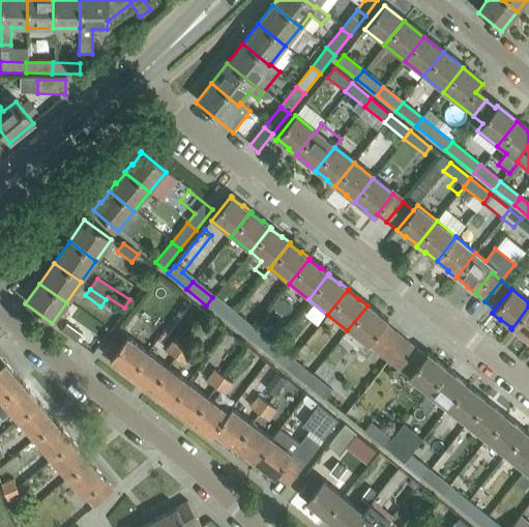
[(232,313),(212,297),(206,305),(226,320),(232,313)]
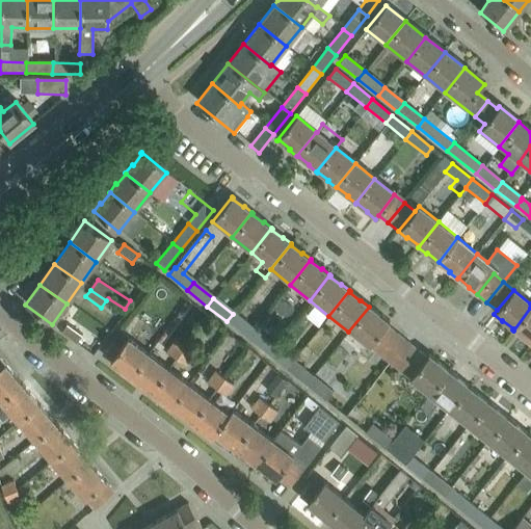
[(386,326),(389,322),(380,315),(379,316),(369,308),(369,307),(348,332),(368,347),(386,326)]
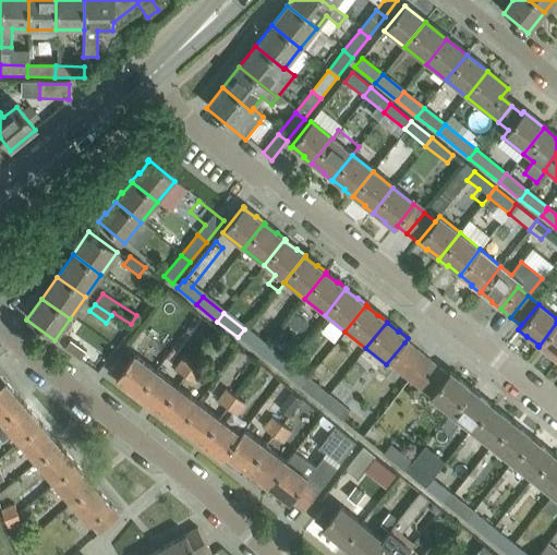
[(556,323),(539,347),(546,353),(547,352),(556,360),(556,323)]
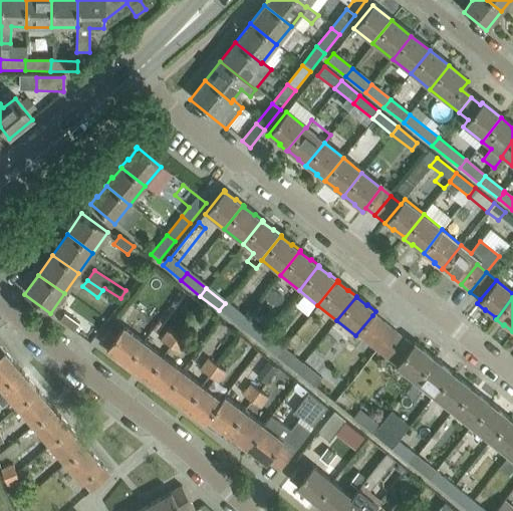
[(244,318),(225,303),(219,310),(238,326),(244,318)]
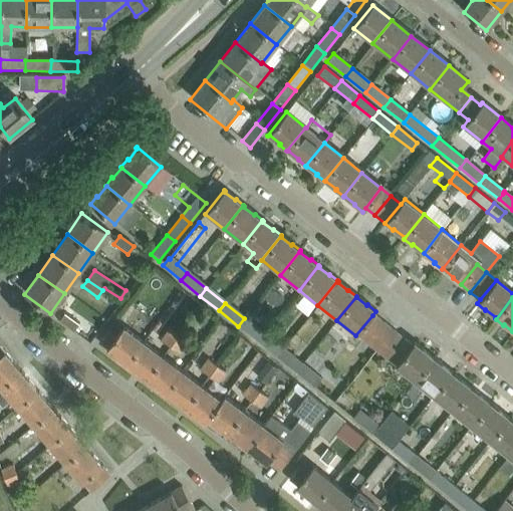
[(58,322),(73,332),(83,318),(67,307),(62,313),(64,314),(58,322)]
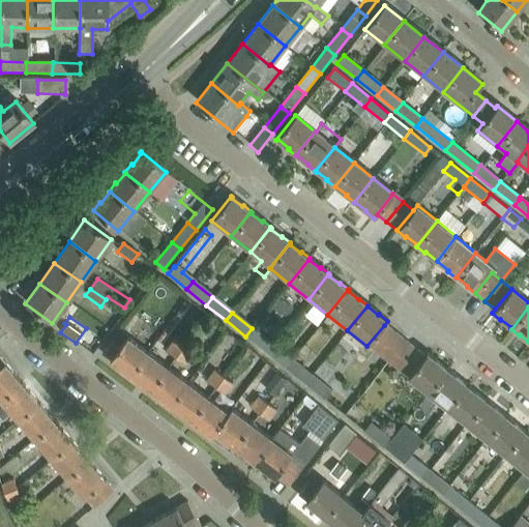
[(377,354),(393,333),(384,325),(366,346),(377,354)]
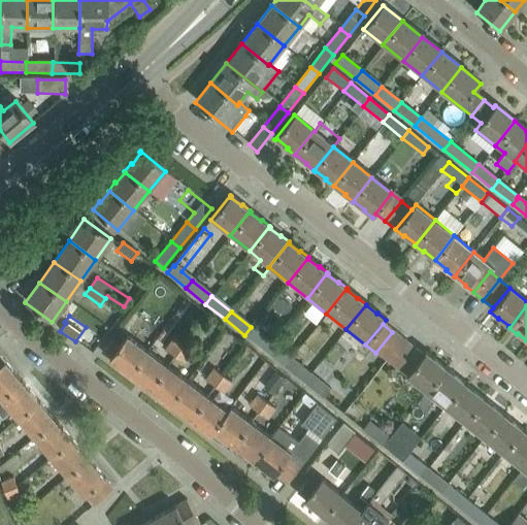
[(269,342),(251,327),(244,335),(263,351),(269,342)]
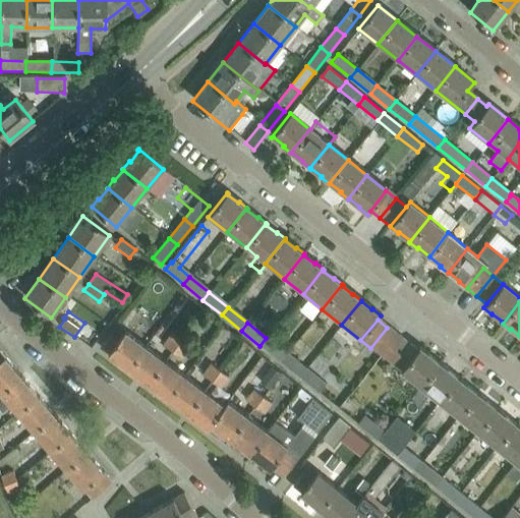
[(381,356),(397,335),(387,328),(370,348),(381,356)]
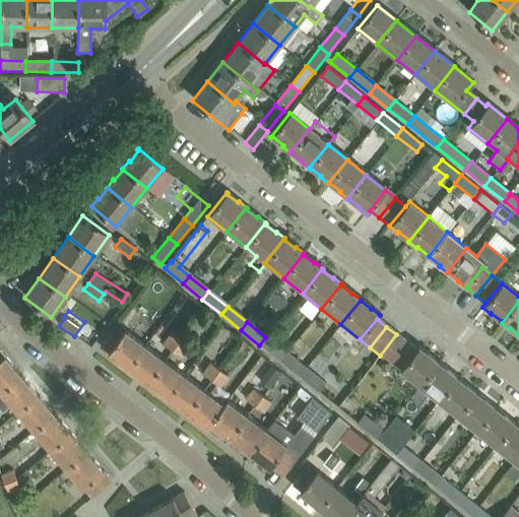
[(127,369),(143,346),(124,332),(116,342),(108,335),(99,346),(108,352),(107,354),(127,369)]
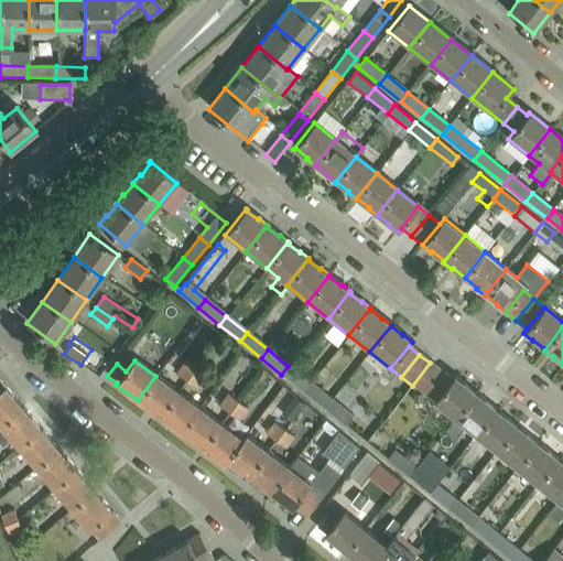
[(184,363),(176,374),(186,381),(194,369),(184,363)]
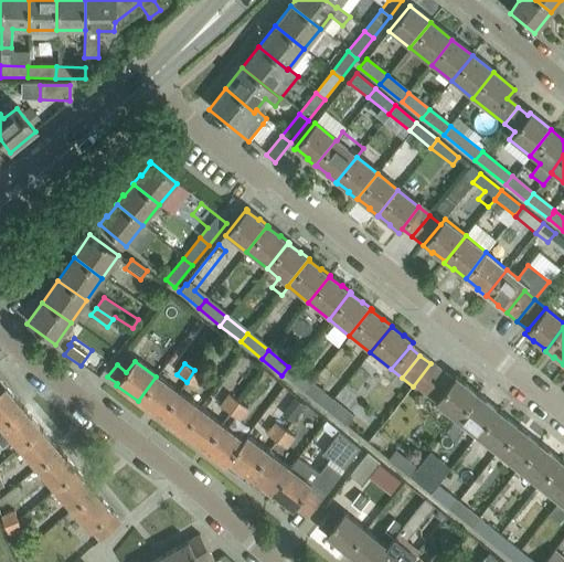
[(423,395),(442,372),(431,363),(413,386),(423,395)]
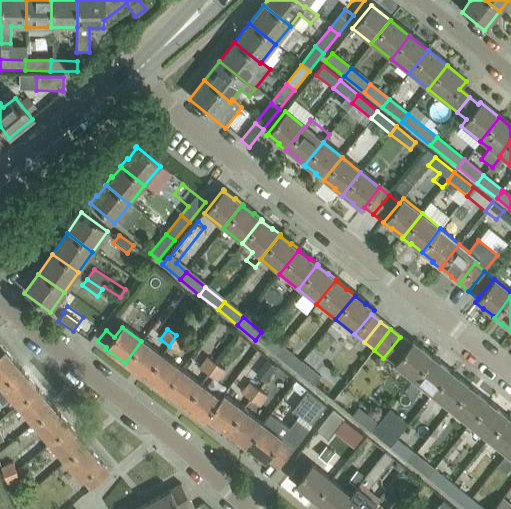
[(280,347),(261,332),(255,340),(274,355),(280,347)]
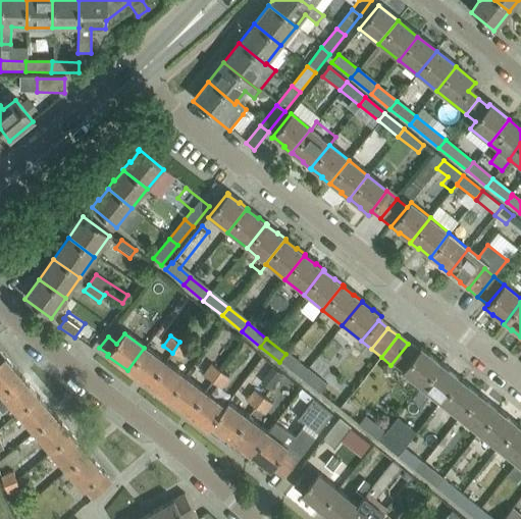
[(190,350),(179,342),(172,353),(183,360),(190,350)]
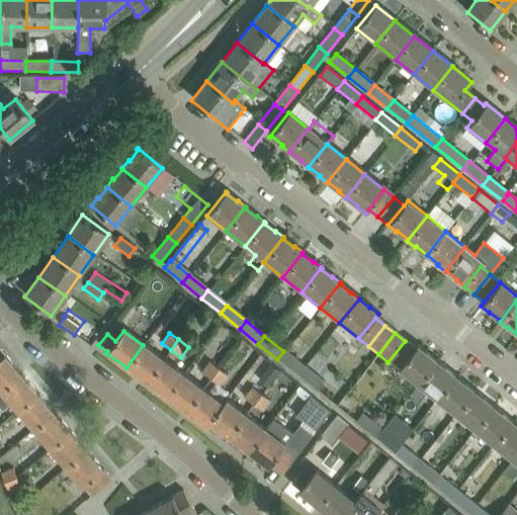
[(398,370),(414,349),(405,341),(388,362),(398,370)]
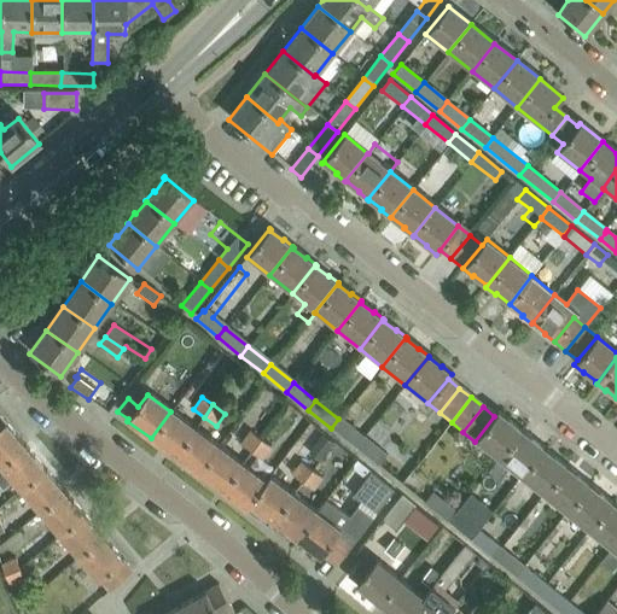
[(174,456),(193,428),(170,411),(151,438),(174,456)]
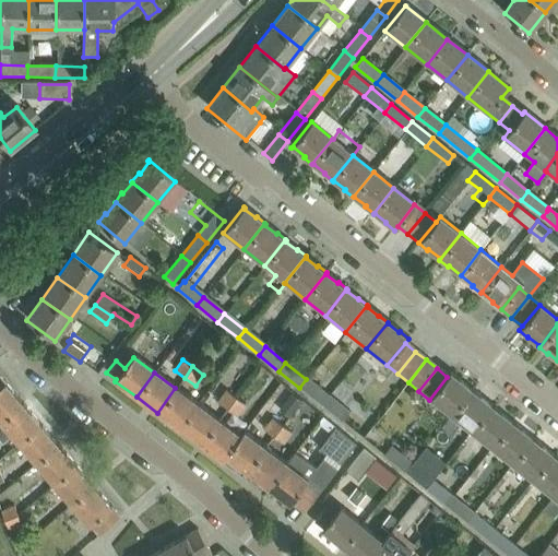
[(450,416),(472,389),(471,389),(470,390),(459,380),(460,379),(450,373),(447,377),(429,400),(450,416)]
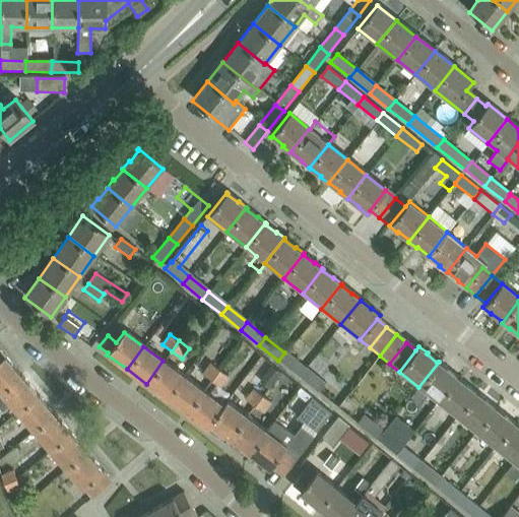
[(20,377),(0,352),(0,393),(1,394),(20,377)]
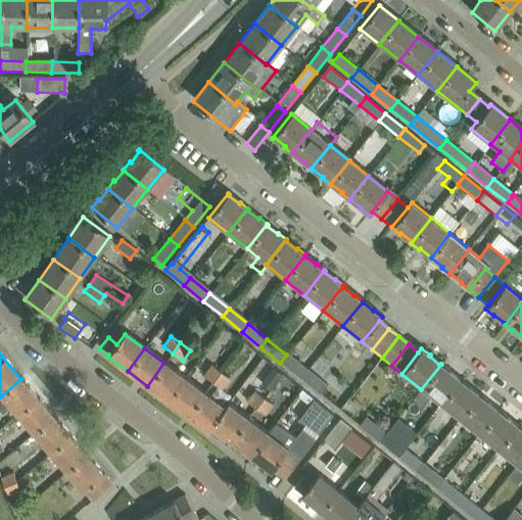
[(305,371),(286,355),(280,363),(299,378),(305,371)]
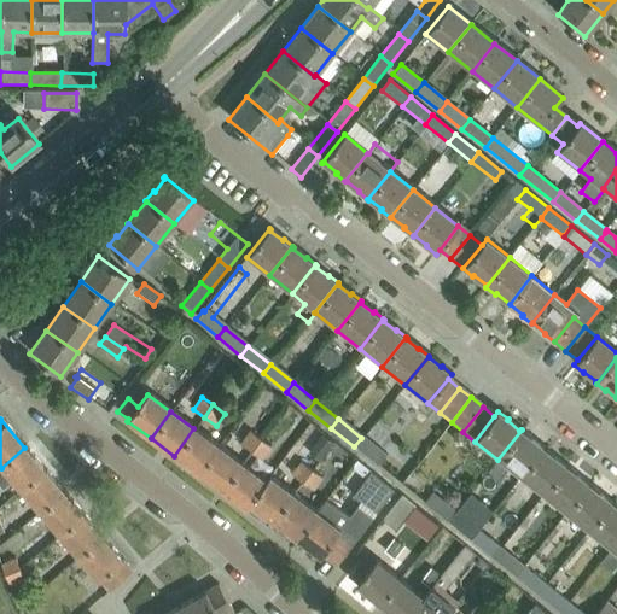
[(198,473),(217,446),(193,428),(174,456),(198,473)]
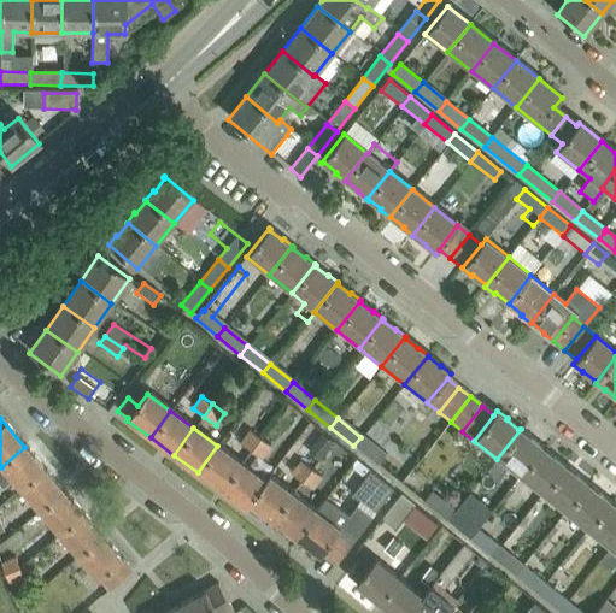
[(520,477),(544,447),(543,447),(541,448),(529,437),(529,436),(521,429),(497,459),(520,477)]
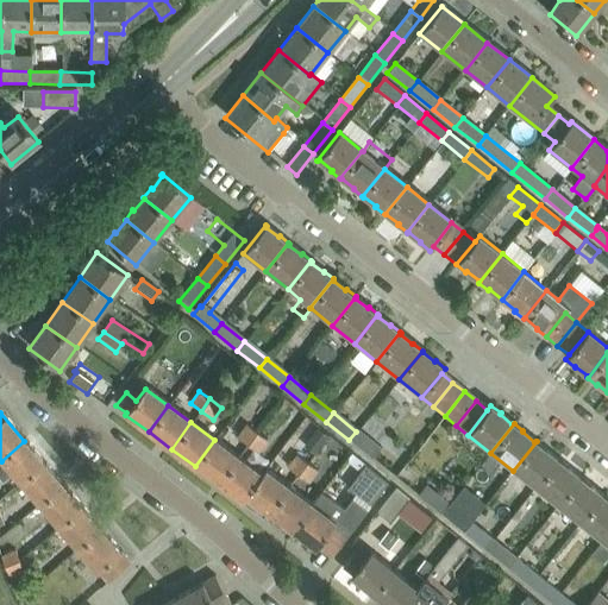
[(249,443),(256,433),(246,426),(239,436),(249,443)]
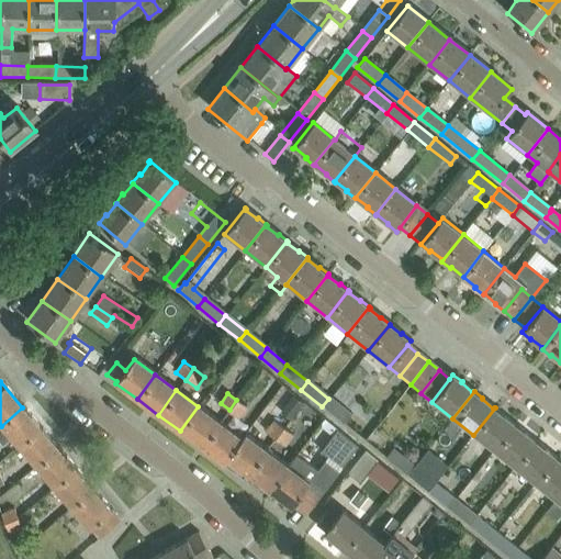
[(350,415),(328,399),(322,406),(344,424),(350,415)]
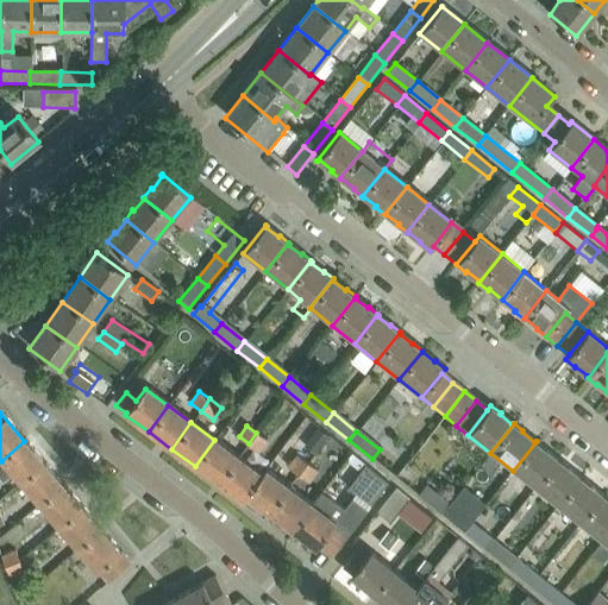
[(268,442),(256,433),(249,443),(259,452),(268,442)]
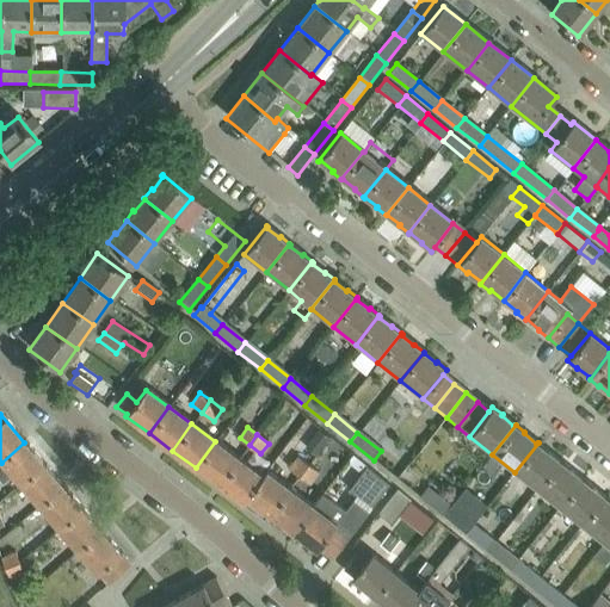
[(219,485),(238,459),(215,441),(196,468),(219,485)]
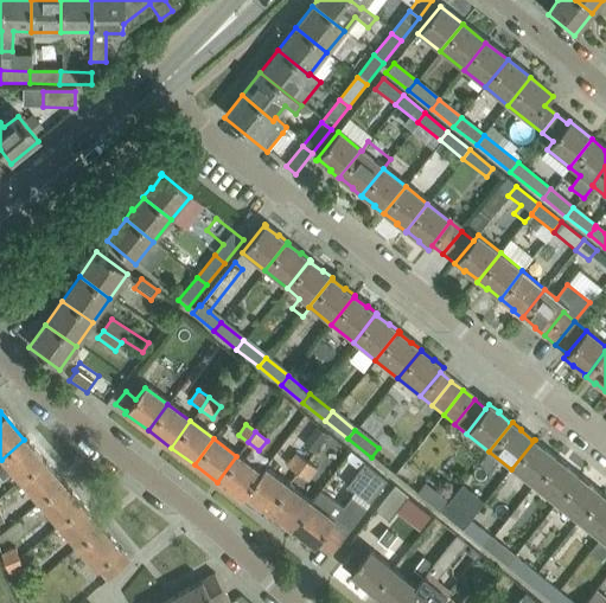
[(43,462),(24,440),(1,460),(0,461),(0,480),(1,482),(12,473),(20,482),(43,462)]
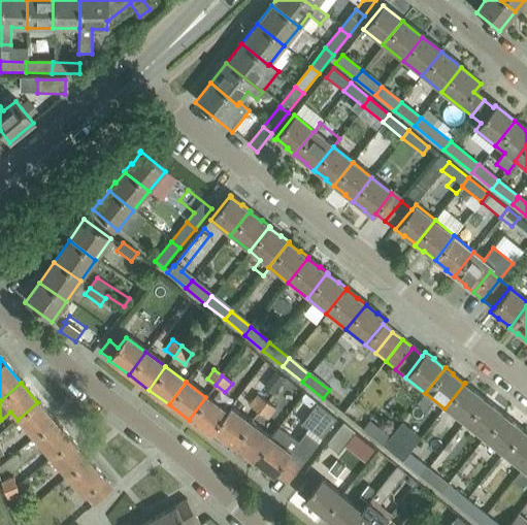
[(463,424),(484,398),(483,399),(471,390),(472,389),(465,383),(445,408),(463,424)]
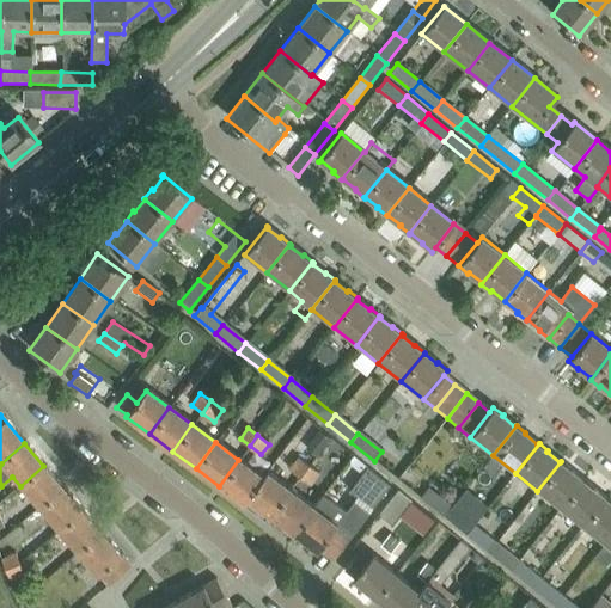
[(298,478),(307,465),(297,458),(288,471),(298,478)]
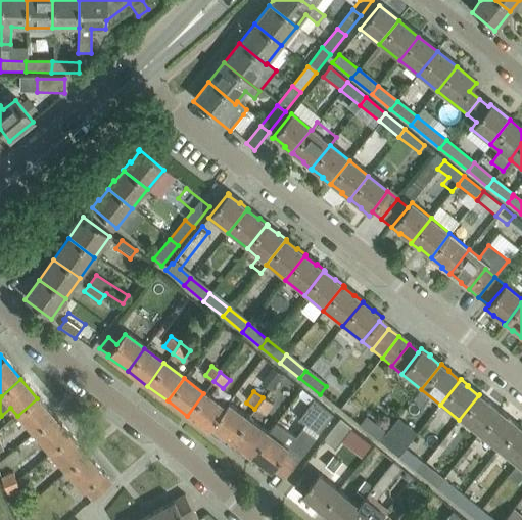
[(210,427),(224,409),(224,408),(203,393),(187,416),(208,431),(211,427),(210,427)]
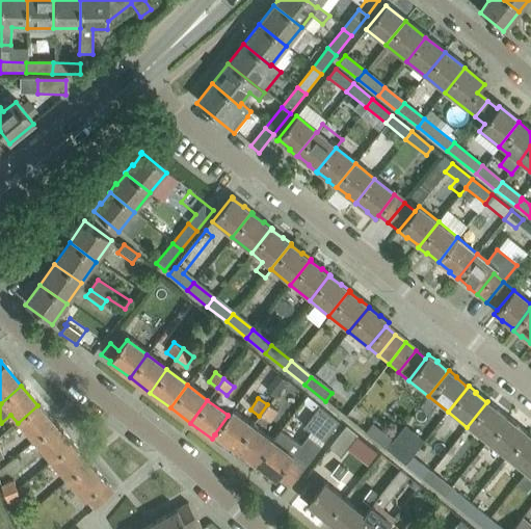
[(486,443),(507,417),(506,417),(506,418),(495,408),(496,407),(487,401),(467,427),(486,443)]
